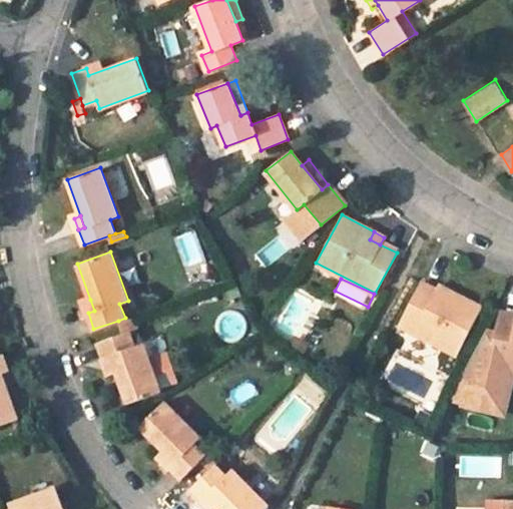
[(457,354),(483,307),(450,290),(446,296),(435,290),(422,283),(399,324),(457,354)]
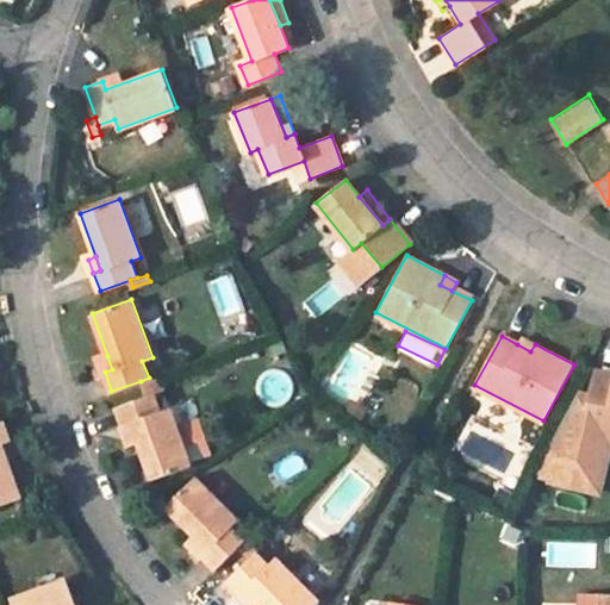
[(523,337),(517,344),(530,351),(535,344),(523,337)]
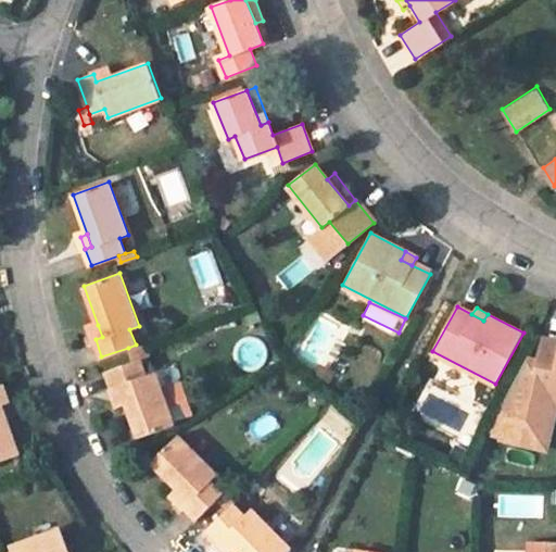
[(91,327),(96,339),(102,337),(98,325),(91,327)]
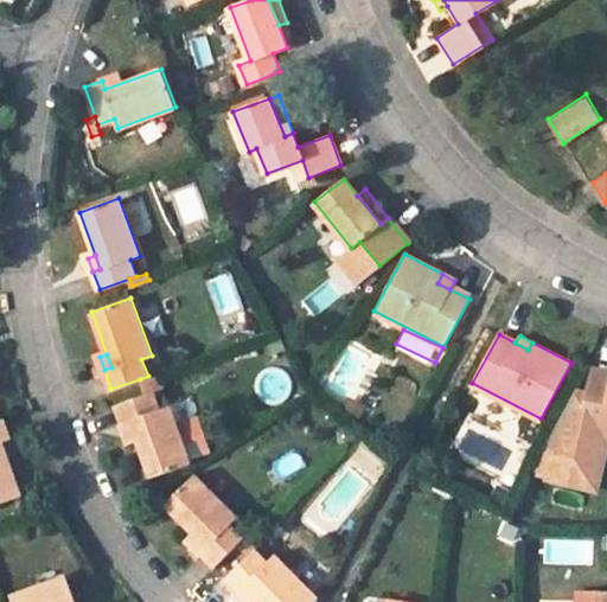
[(576,389),(531,471),(587,484),(600,430),(606,430),(606,370),(594,367),(588,392),(576,389)]
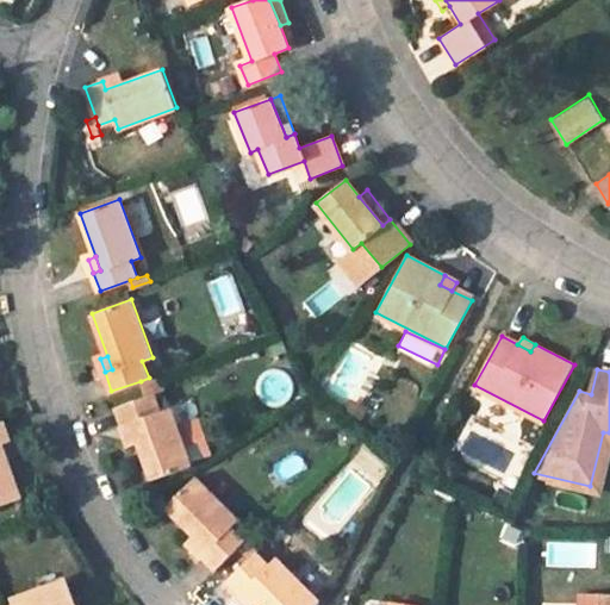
[(143,387),(161,381),(159,374),(149,378),(141,381),(143,387)]
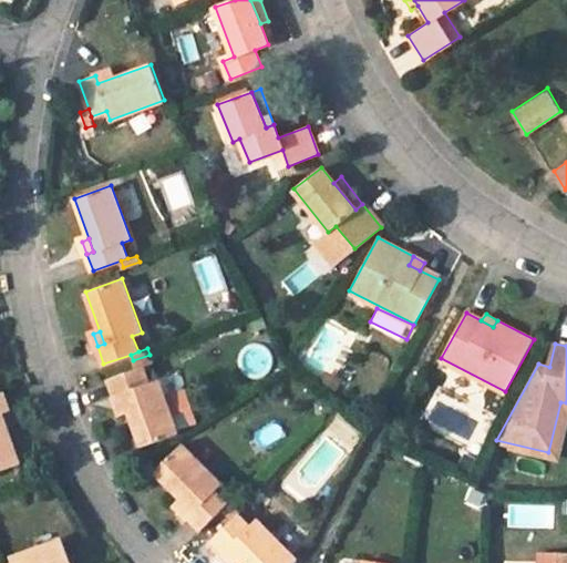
[(135,367),(143,364),(152,361),(150,355),(133,360),(135,367)]
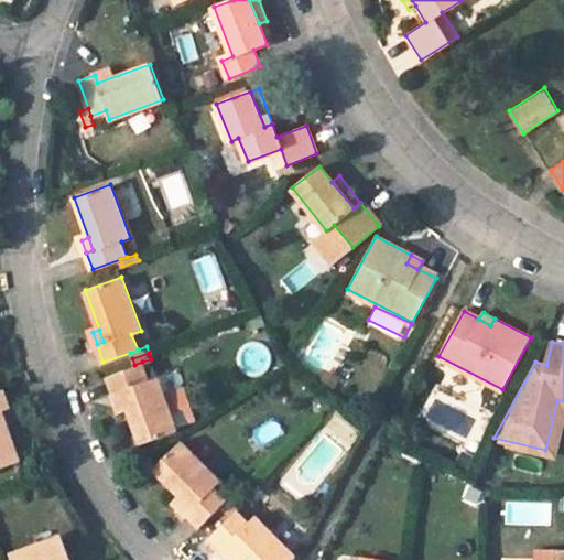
[(140,443),(176,430),(156,376),(148,379),(142,362),(134,365),(108,375),(115,392),(121,390),(126,402),(140,443)]
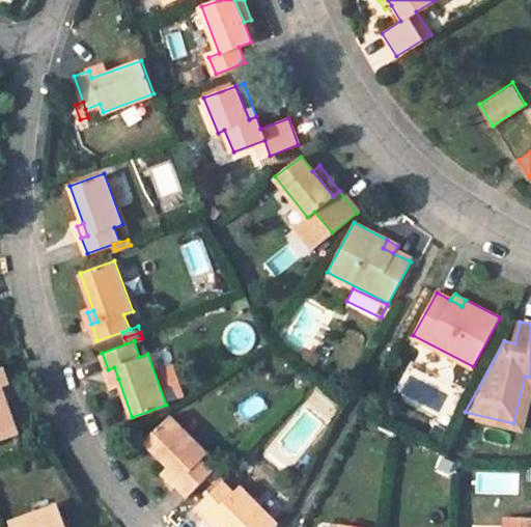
[(0,384),(9,382),(3,363),(0,364),(0,436),(19,430),(6,394),(0,395),(0,384)]
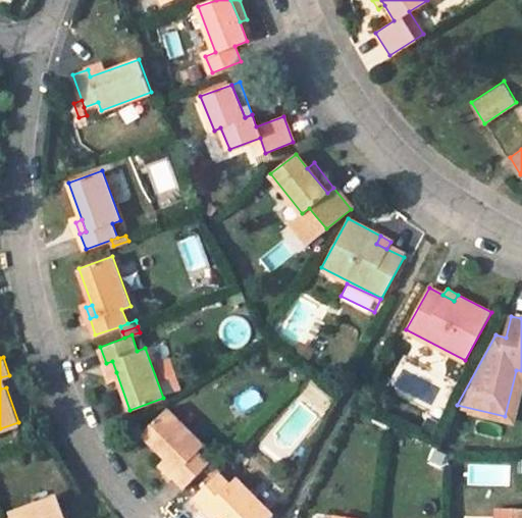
[(110,375),(116,372),(112,361),(106,363),(110,375)]
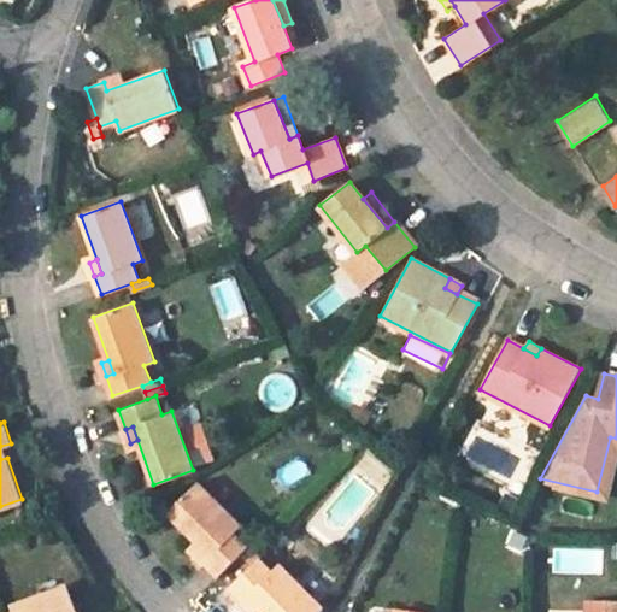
[(616,437),(610,437),(597,492),(603,493),(613,448),(616,448),(616,437)]
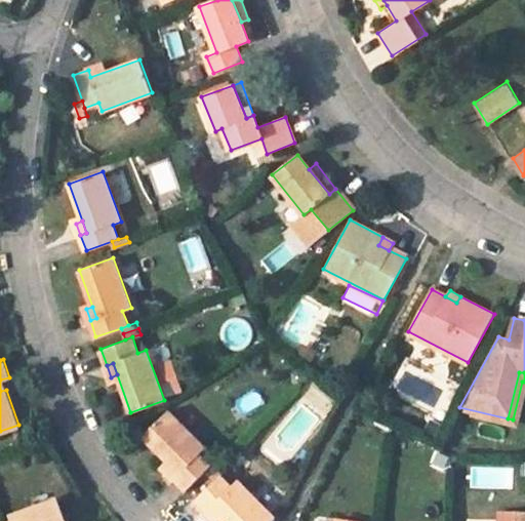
[(12,387),(9,377),(0,379),(0,391),(6,390),(12,387)]
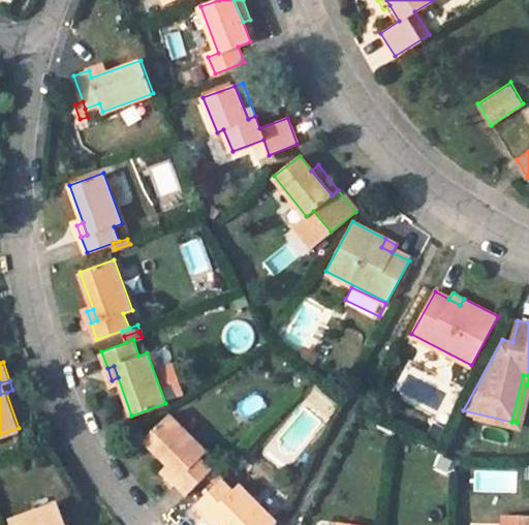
[(207,451),(168,412),(143,437),(173,466),(181,475),(176,481),(187,492),(207,473),(212,468),(200,457),(207,451)]
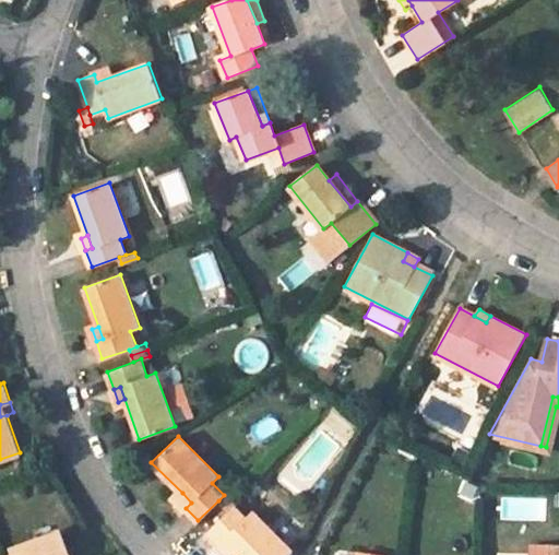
[(223,506),(235,494),(230,488),(224,495),(218,500),(223,506)]
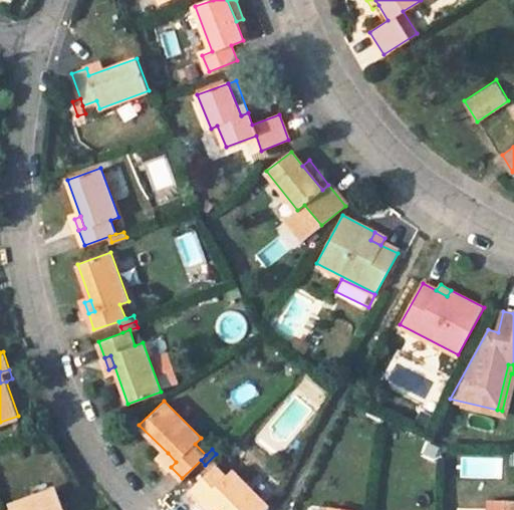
[(163,458),(171,467),(176,462),(168,453),(163,458)]
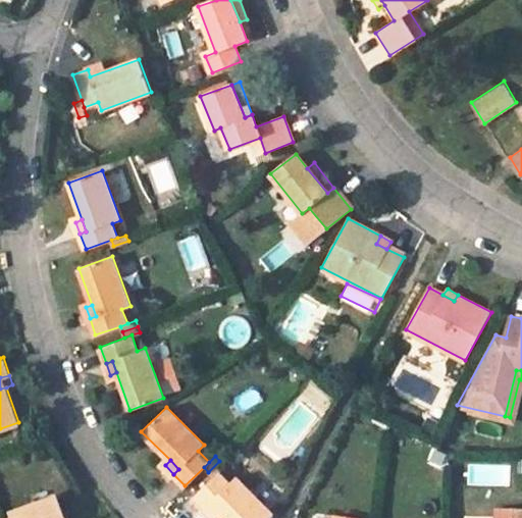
[(212,476),(218,471),(224,465),(219,461),(208,472),(212,476)]
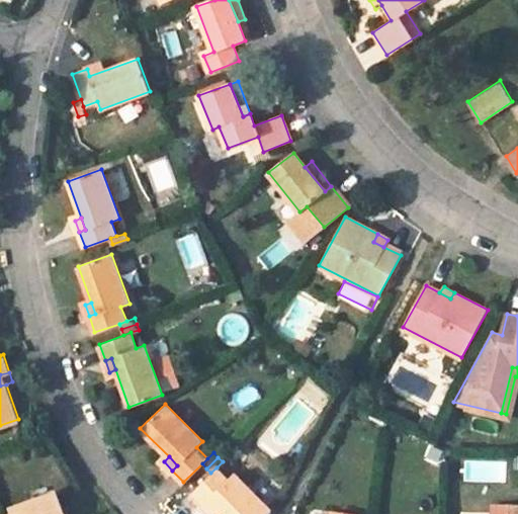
[(225,513),(265,513),(270,510),(234,474),(228,479),(217,467),(210,473),(192,491),(204,503),(209,498),(218,506),(225,513)]
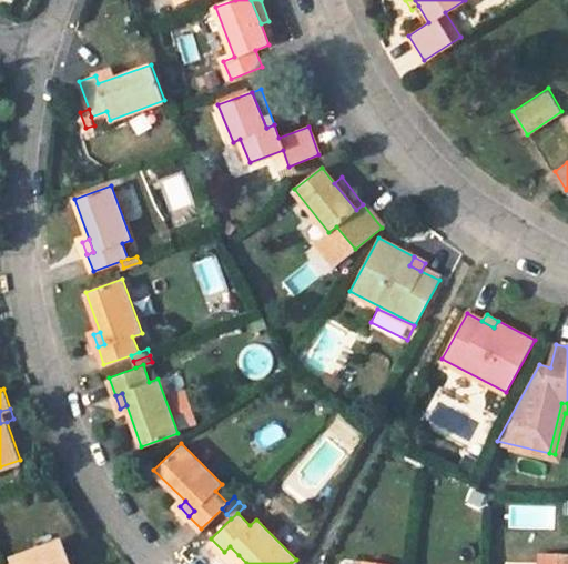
[(72,563),(63,537),(11,555),(13,563),(72,563)]
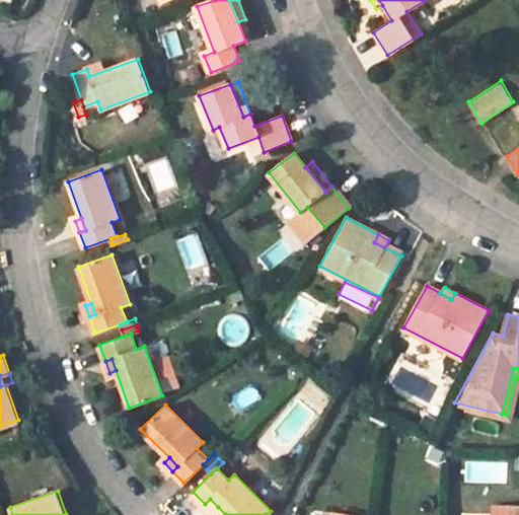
[(213,512),(218,507),(210,499),(205,504),(213,512)]
